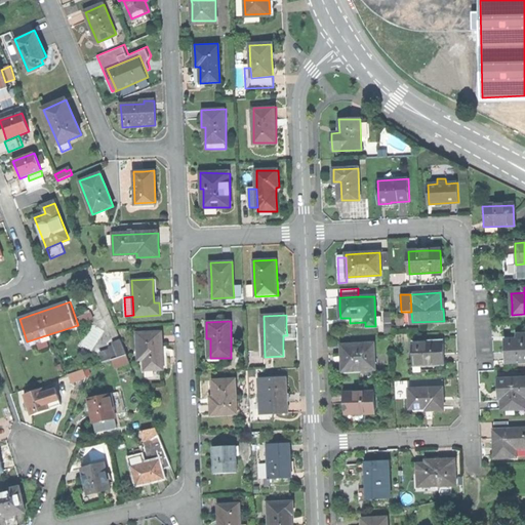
[(161,332),(137,333),(138,351),(142,351),(142,359),(144,359),(145,369),(163,369),(162,348),(161,332)]
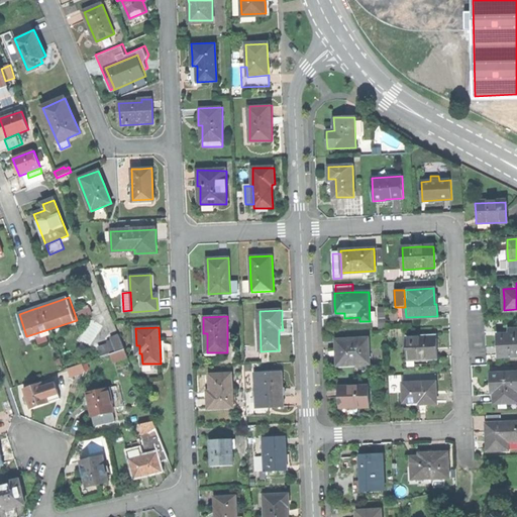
[(498,345),(499,356),(516,354),(516,329),(515,330),(515,334),(498,335),(498,345)]
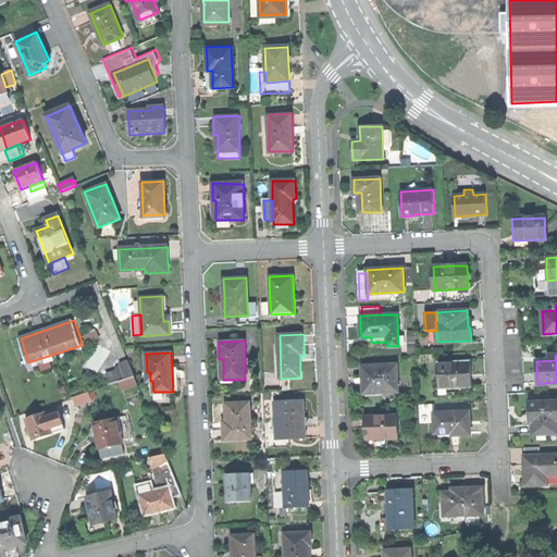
[(120,366),(124,380),(134,376),(128,360),(119,363),(120,366)]
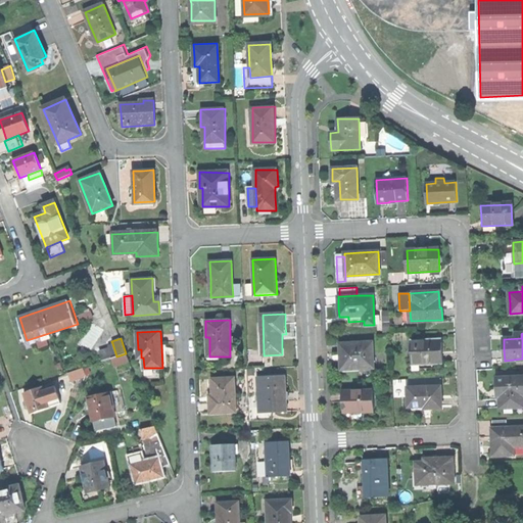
[(411,340),(412,363),(420,362),(420,364),(443,364),(442,351),(442,342),(426,342),(426,339),(411,340)]
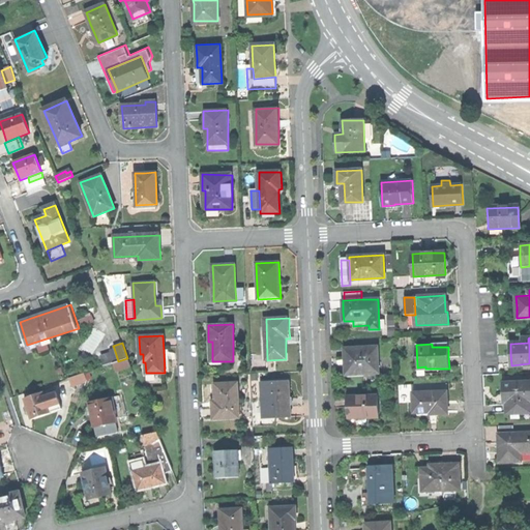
[(362,374),(378,373),(377,347),(342,349),(343,360),(344,377),(362,376),(362,374)]
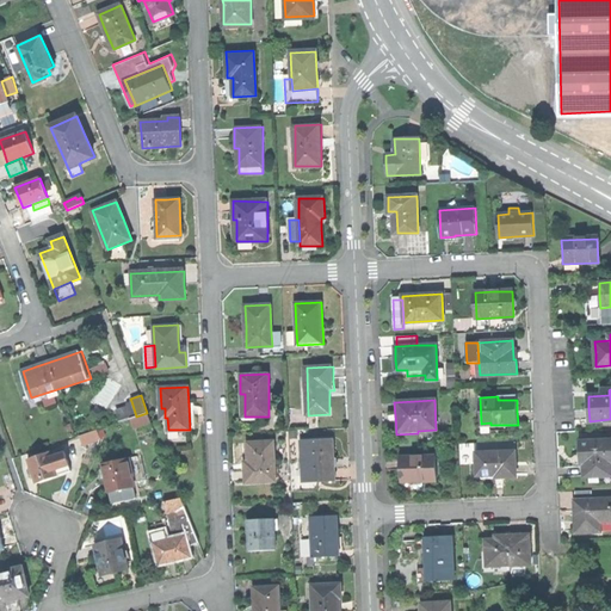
[(121,423),(130,419),(136,417),(131,401),(127,403),(128,407),(116,411),(121,423)]
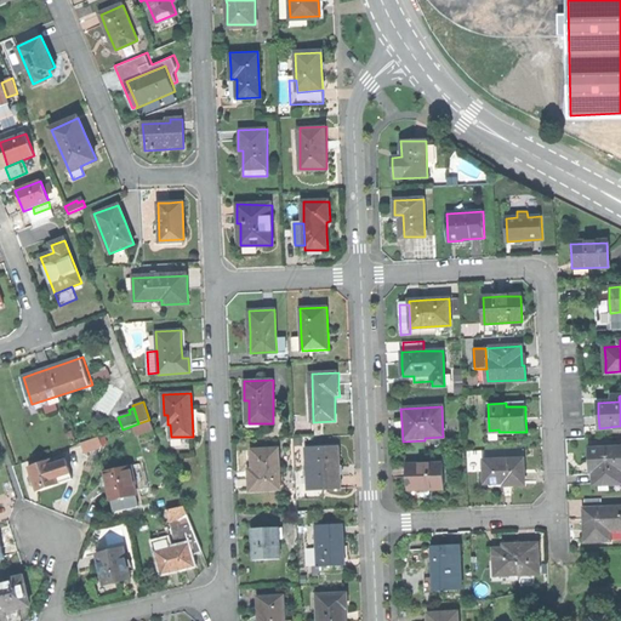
[(132,426),(136,434),(153,428),(149,420),(138,423),(132,426)]
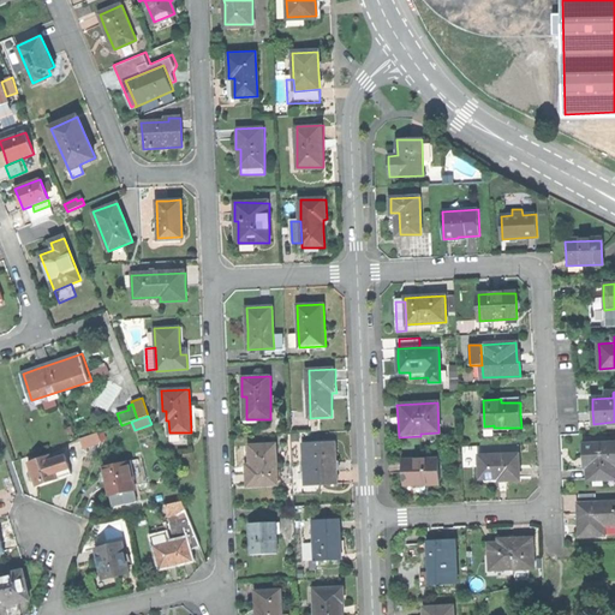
[(82,440),(85,448),(102,442),(100,433),(82,440)]
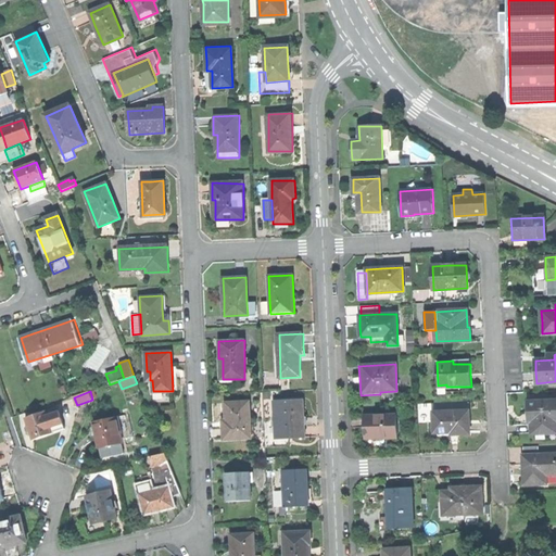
[(276,439),(305,439),(305,419),(304,400),(275,401),(276,439)]
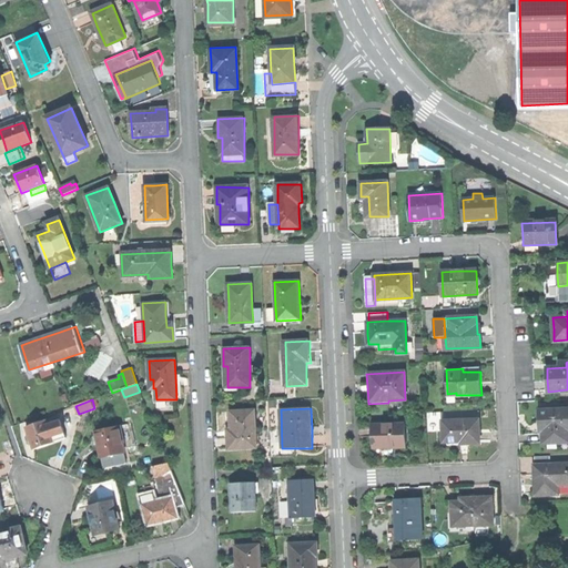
[(540,423),(540,436),(545,436),(545,443),(567,442),(567,408),(539,409),(540,423)]
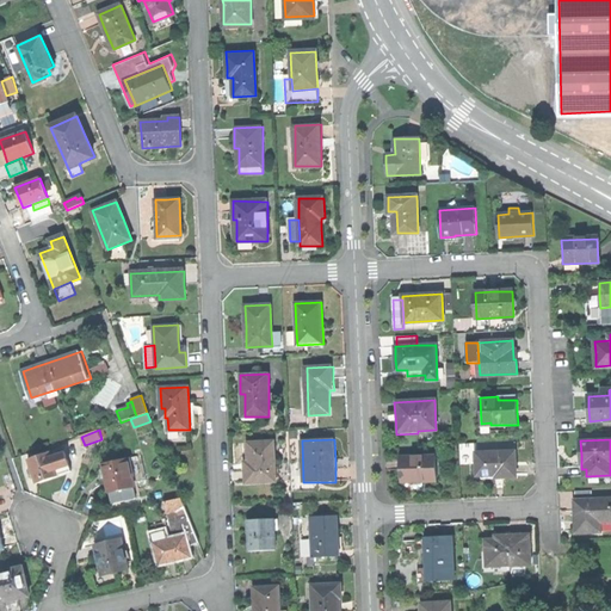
[(246,482),(276,481),(273,442),(247,443),(248,462),(245,463),(246,473),(246,482)]
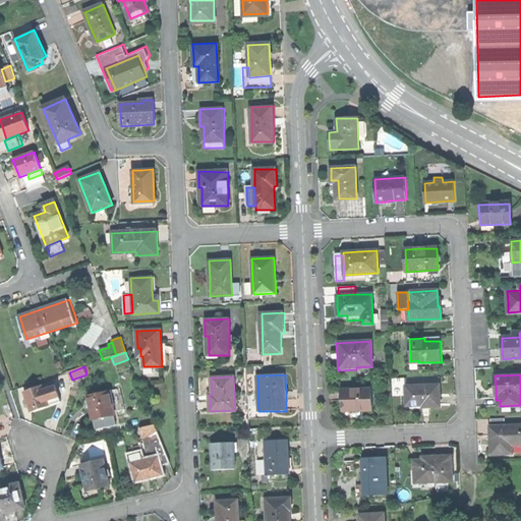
[(25,392),(33,412),(40,409),(50,406),(44,390),(43,386),(25,392)]
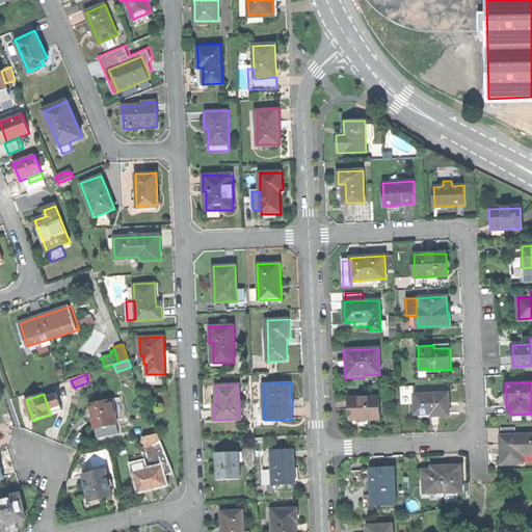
[(57,394),(45,398),(51,415),(62,410),(57,394)]
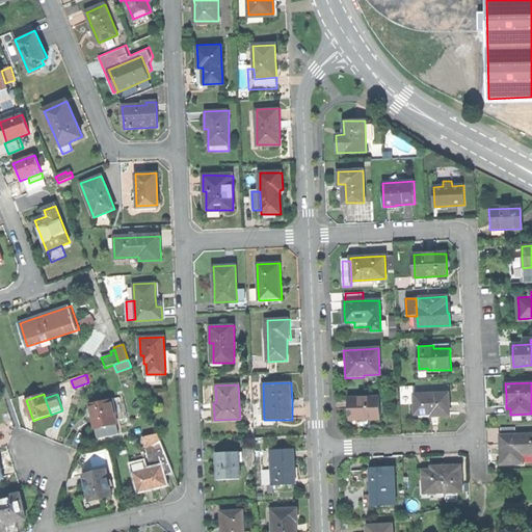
[(416,395),(417,415),(425,415),(436,414),(436,394),(416,395)]
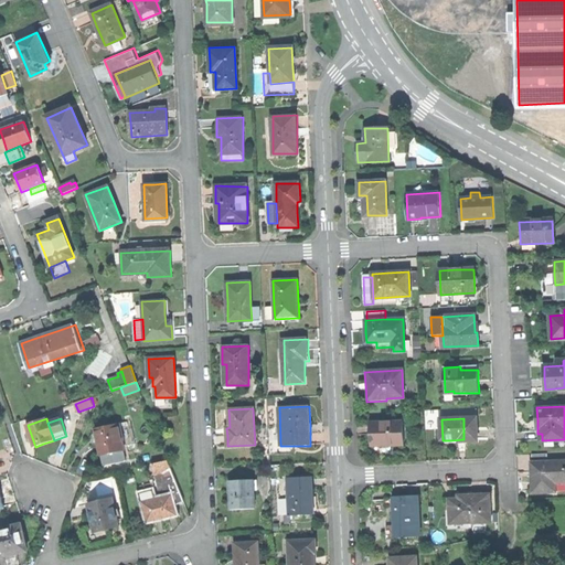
[(477,418),(464,418),(464,439),(464,443),(478,443),(477,418)]
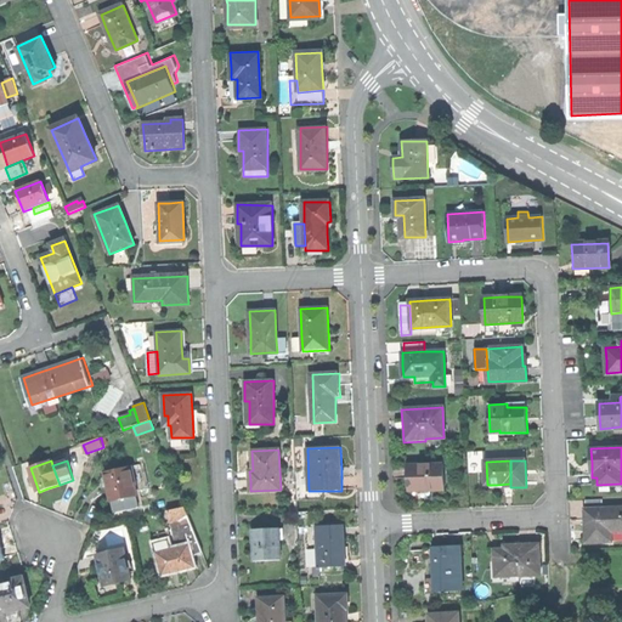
[(408,467),(410,492),(427,491),(446,490),(445,464),(408,467)]
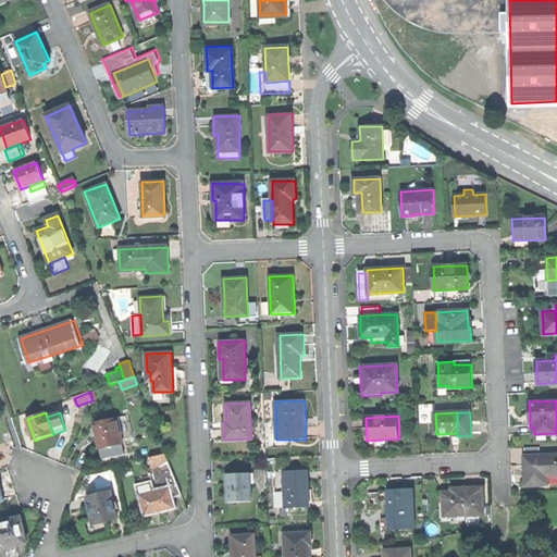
[(119,418),(94,423),(97,438),(100,449),(123,445),(121,435),(122,434),(119,418)]
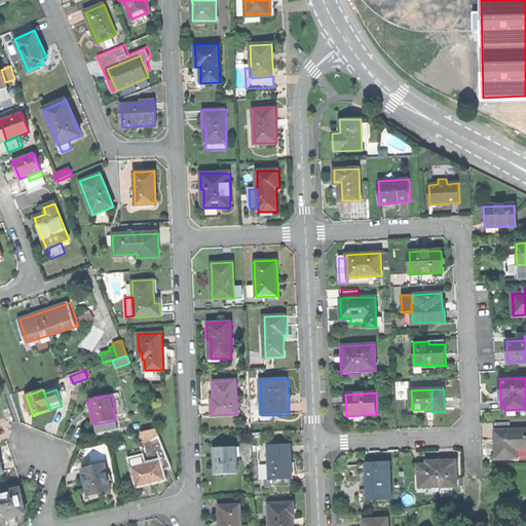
[(118,428),(116,420),(95,424),(97,434),(118,428)]
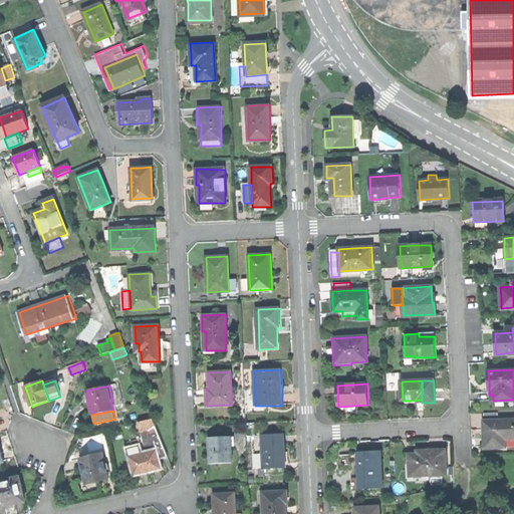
[(138,422),(142,432),(156,429),(153,419),(138,422)]
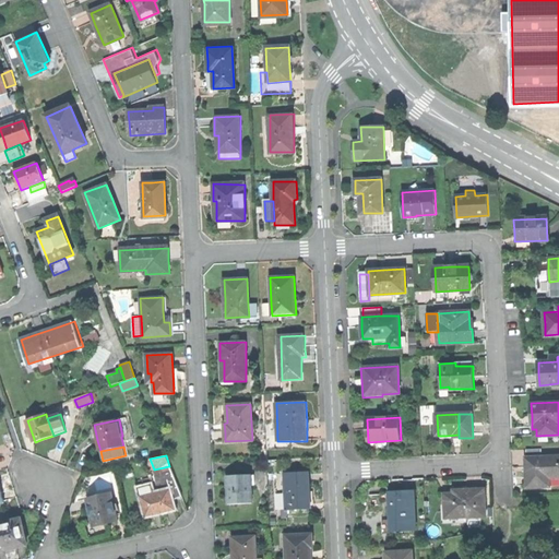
[(528,473),(528,489),(551,488),(551,477),(558,477),(558,458),(527,459),(528,473)]
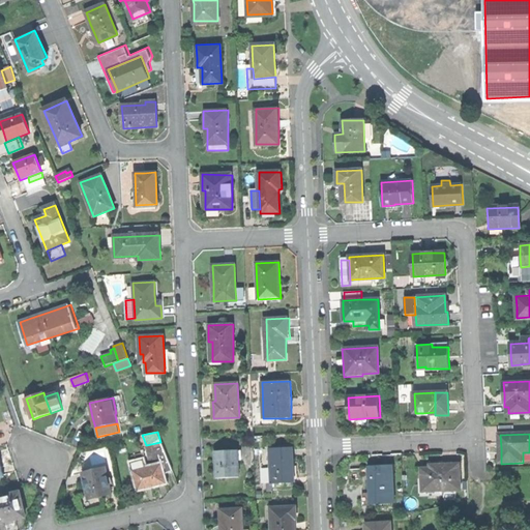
[(159,458),(162,465),(164,474),(173,470),(160,442),(146,445),(150,461),(159,458)]
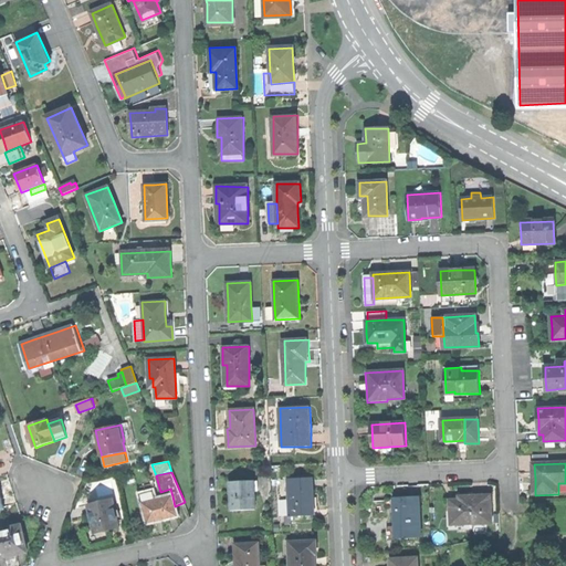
[(290,516),(314,515),(313,498),(312,478),(287,479),(290,516)]
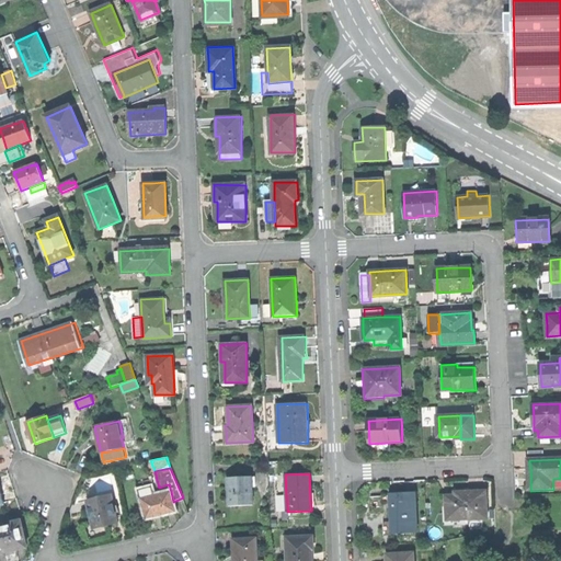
[(228,493),(228,506),(253,505),(252,477),(227,478),(228,493)]
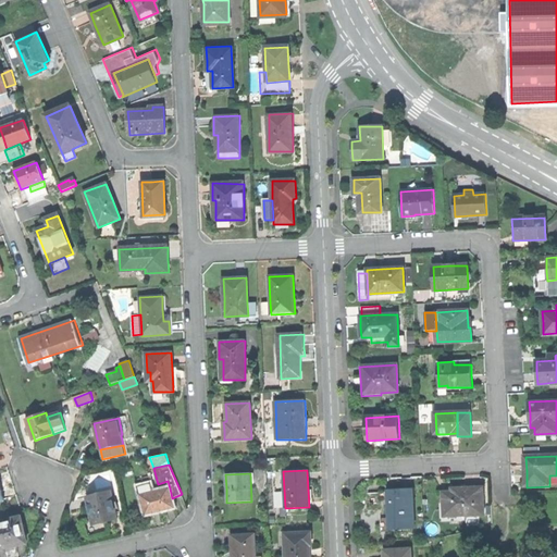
[(139,486),(141,495),(153,492),(151,484),(139,486)]
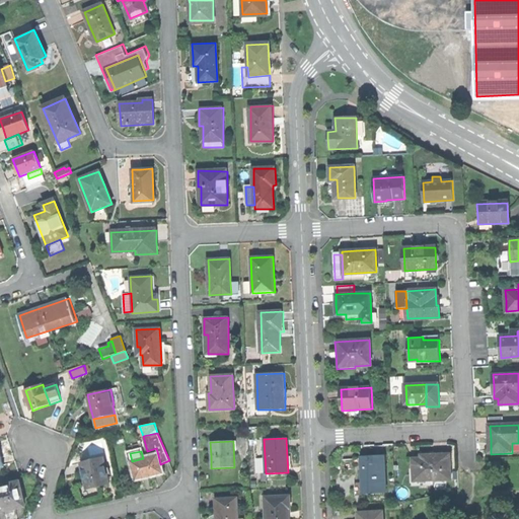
[(131,461),(136,479),(149,475),(162,472),(160,464),(158,455),(143,458),(132,461),(131,461)]
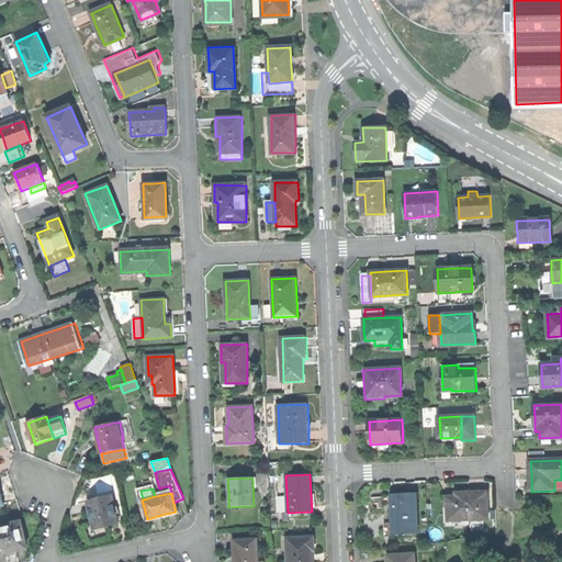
[(447,521),(490,520),(490,493),(470,493),(470,497),(459,497),(447,497),(447,521)]
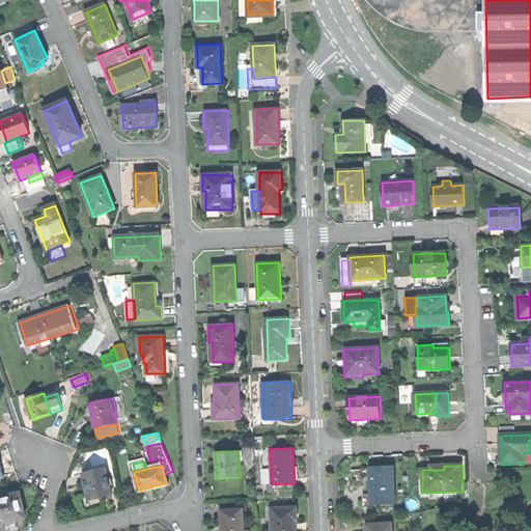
[(104,498),(112,497),(106,468),(83,473),(89,499),(89,501),(100,499),(104,498)]
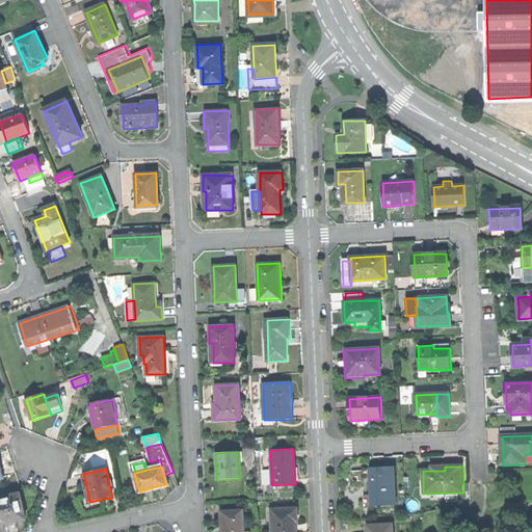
[(371,494),(371,505),(396,504),(394,469),(380,470),(370,470),(371,494)]
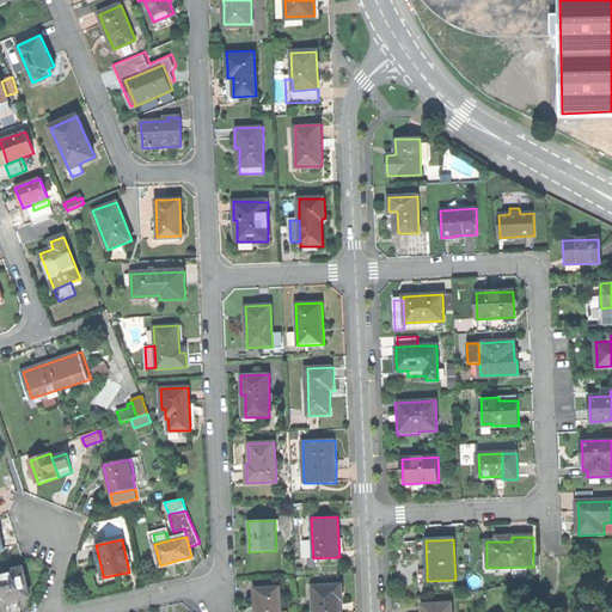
[(0,573),(0,603),(12,601),(30,597),(23,568),(0,573)]
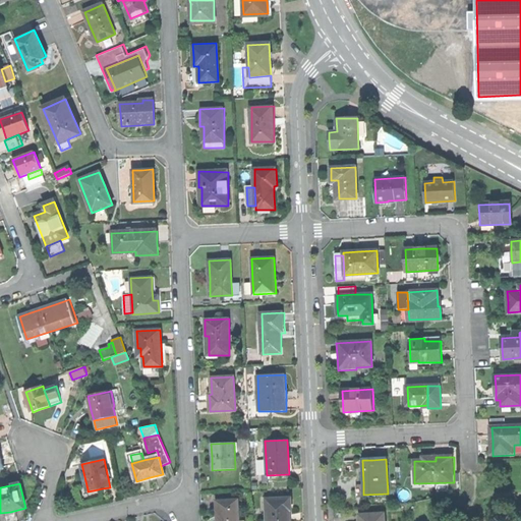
[(363,498),(363,495),(363,483),(355,484),(356,499),(363,498)]
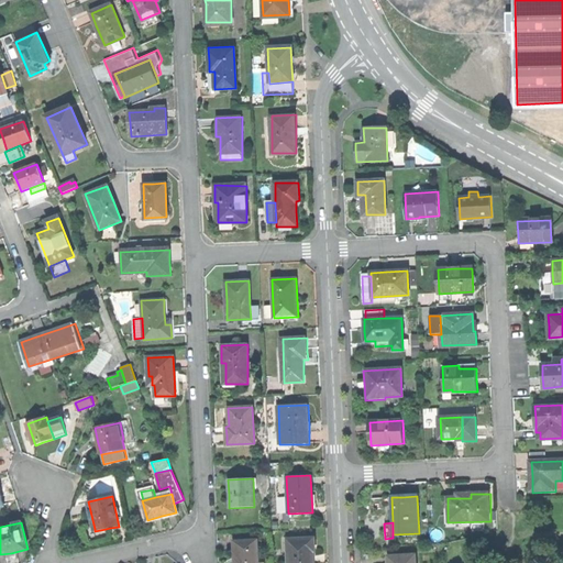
[(108,536),(106,529),(95,531),(95,529),(90,530),(92,538),(108,536)]
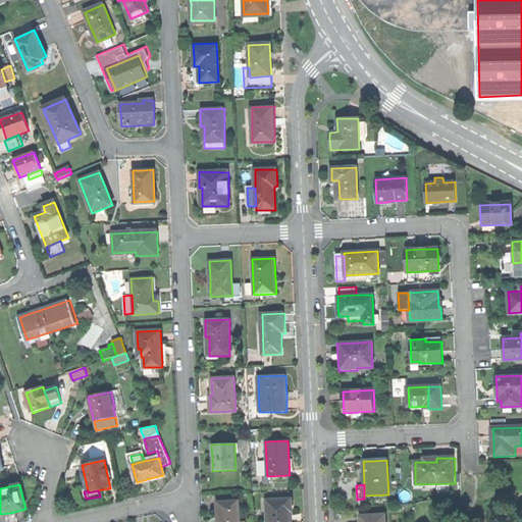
[(267,521),(290,521),(291,519),(290,498),(267,499),(267,521)]
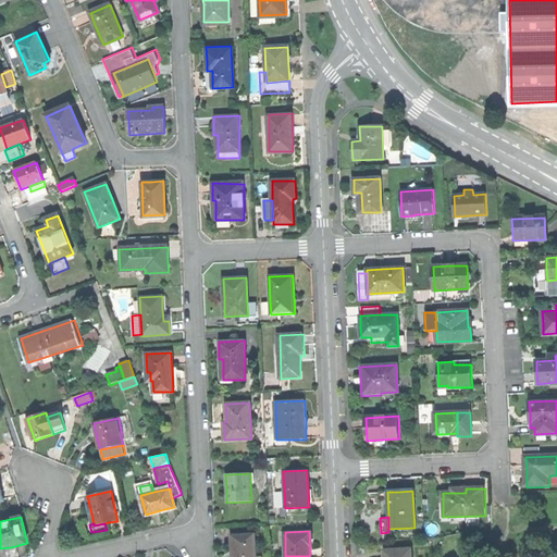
[(235,553),(234,556),(256,556),(257,537),(232,537),(232,546),(232,553),(235,553)]
